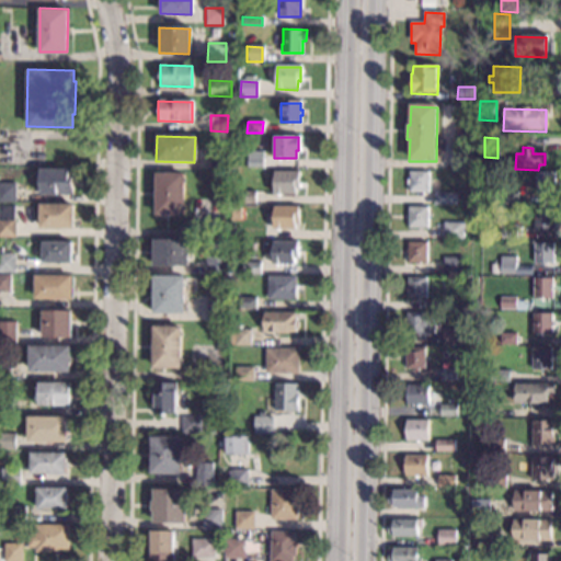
[(262,169),(247,169),(247,152),(263,152),(262,169)]
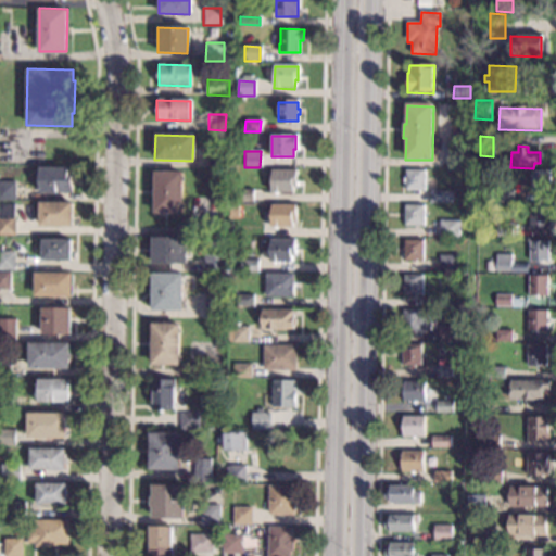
[(70,193),(39,192),(40,167),(71,168),(70,193)]
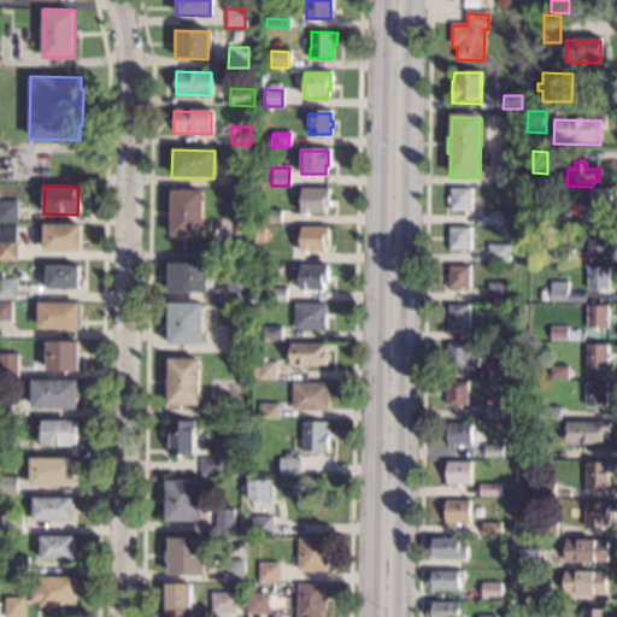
[(328,206),(325,206),(325,213),(301,213),(301,191),(329,191),(328,206)]
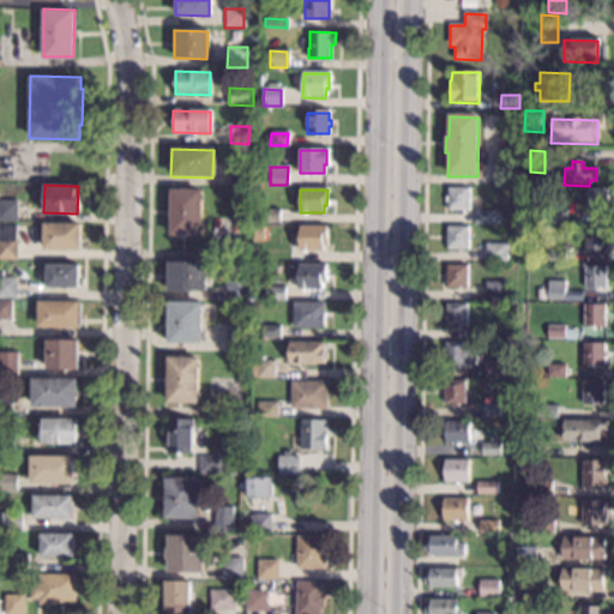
[(468,211),(463,211),(463,216),(457,216),(457,211),(449,211),(449,203),(445,203),(446,198),(449,198),(449,190),(468,190),(468,211)]
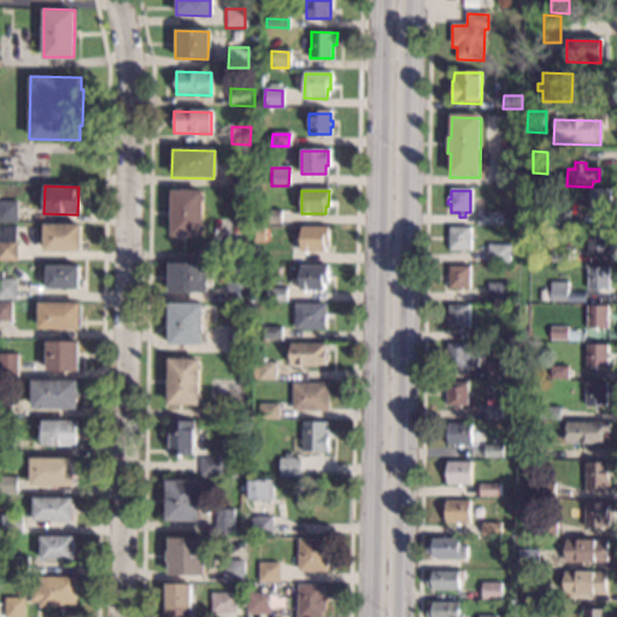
[(609,213),(588,213),(588,191),(610,192),(609,213)]
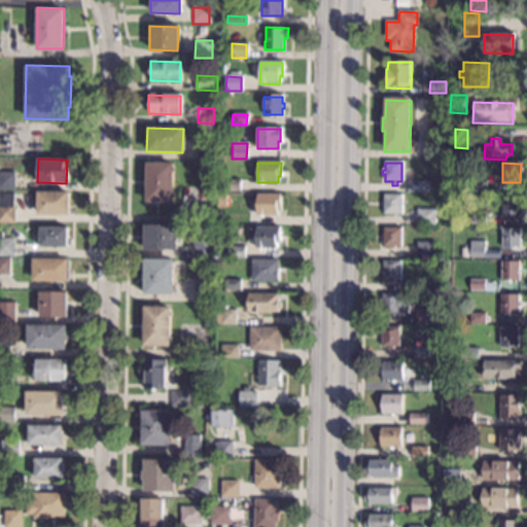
[(172,202),(145,202),(146,164),(173,164),(172,202)]
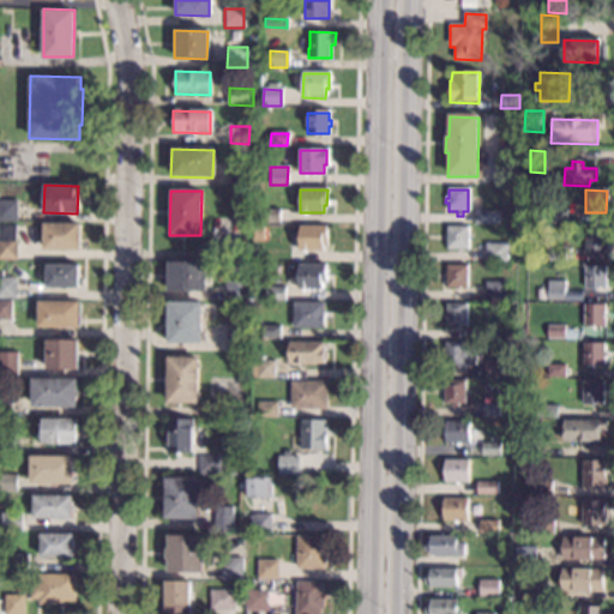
[(0,200),(18,202),(17,221),(0,220),(0,200)]
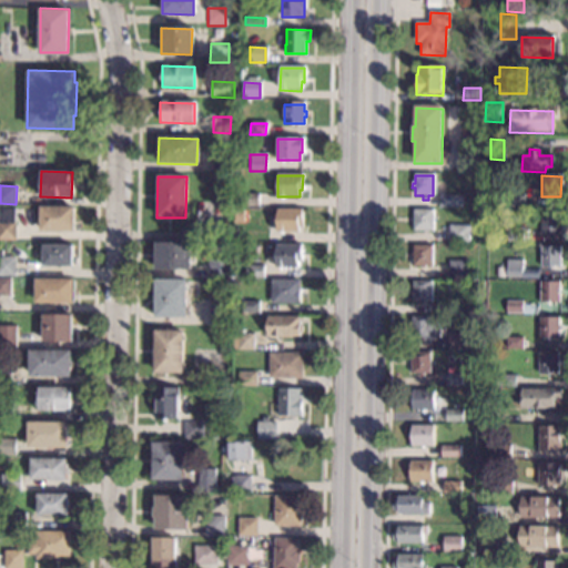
[(259,208),(241,208),(241,194),(259,194),(259,208)]
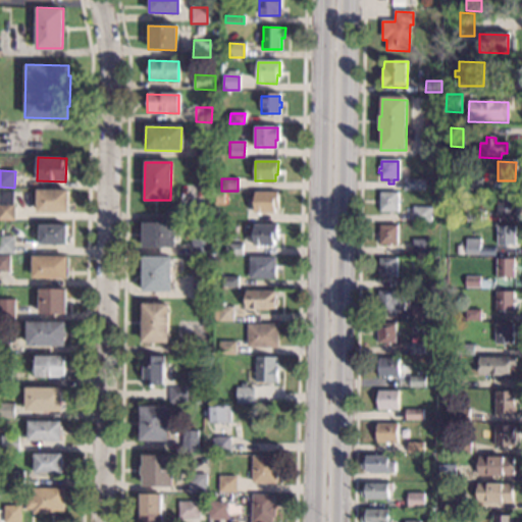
[(481,192),(467,192),(468,180),(482,180),(481,192)]
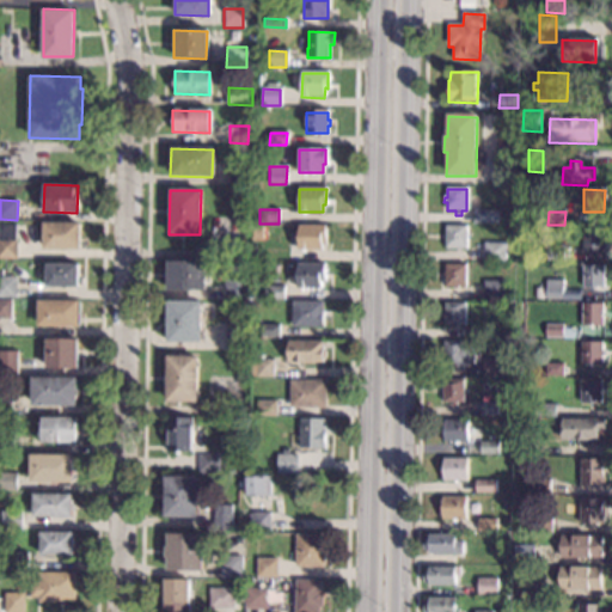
[(497,224),(475,224),(475,213),(499,213),(497,224)]
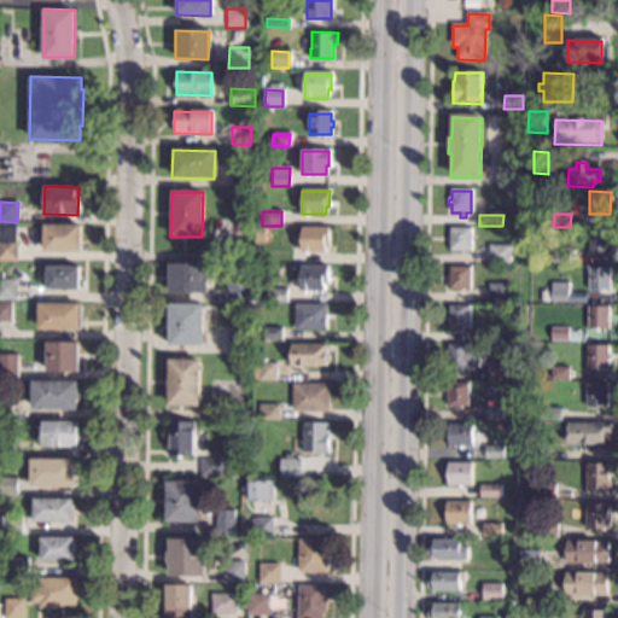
[(80,252),(45,251),(45,225),(80,226),(80,252)]
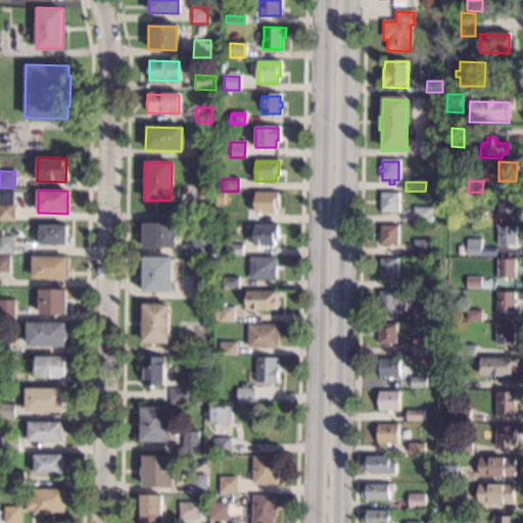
[(14,221),(0,221),(0,191),(13,191),(14,221)]
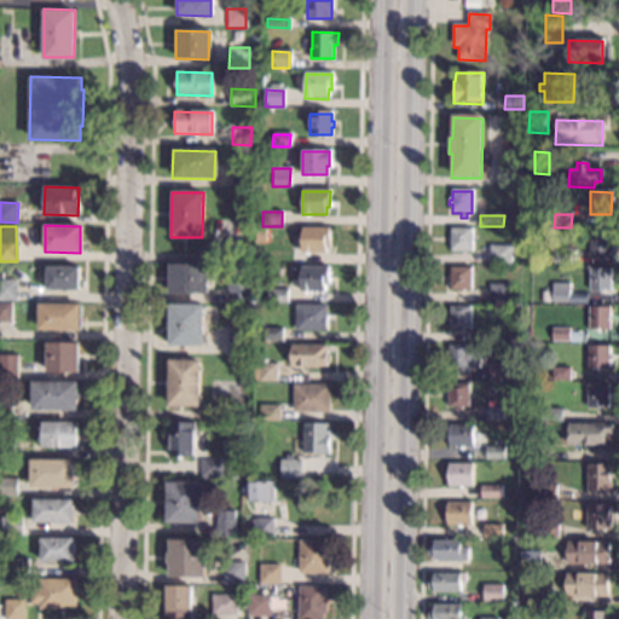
[(265,243),(254,243),(254,229),(266,229),(265,243)]
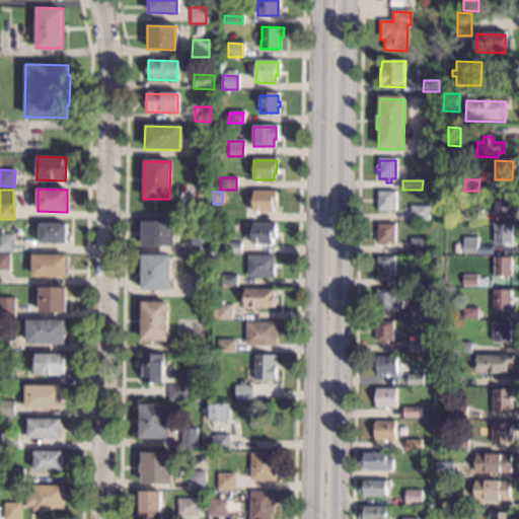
[(275,208),(273,208),(272,213),(252,212),(253,192),(275,192),(275,208)]
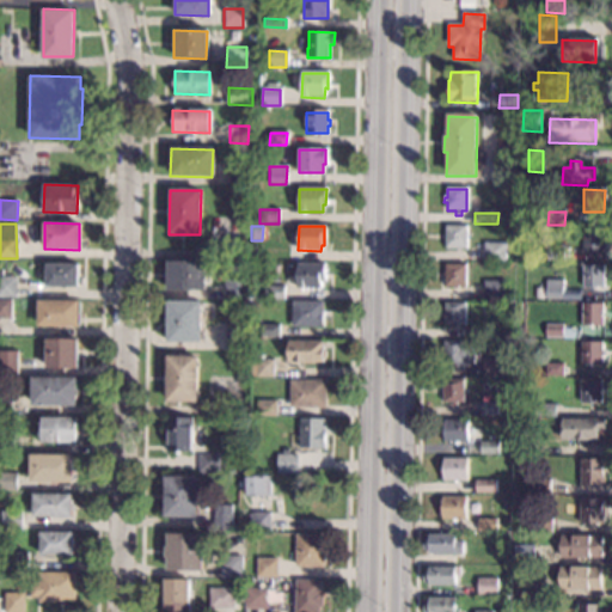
[(465,250),(446,249),(446,227),(466,227),(465,250)]
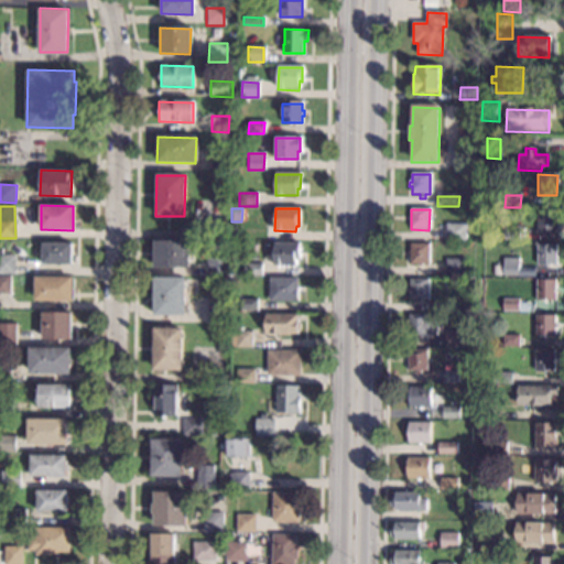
[(555,231),(537,230),(538,209),(556,210),(555,231)]
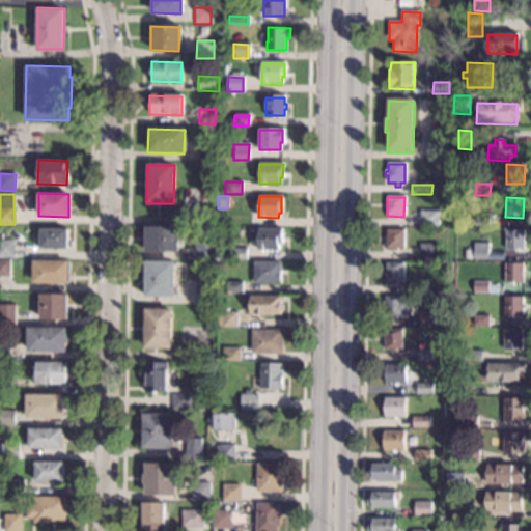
[(438,227),(421,226),(421,213),(438,214),(438,227)]
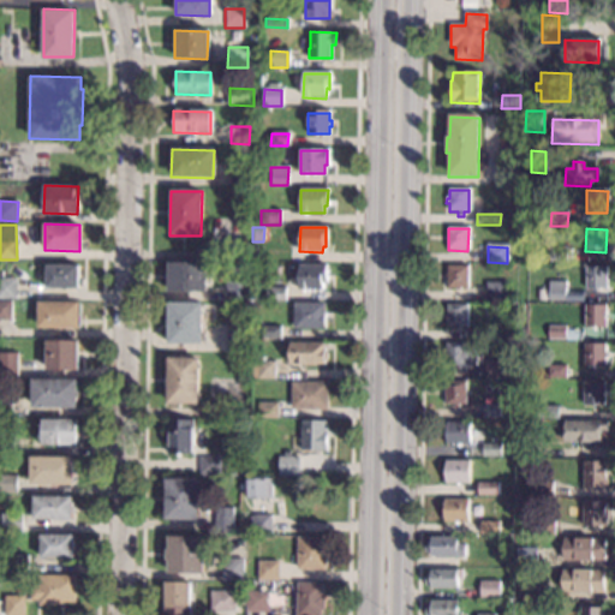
[(557,252),(568,254),(567,263),(549,263),(550,248),(557,248),(557,252)]
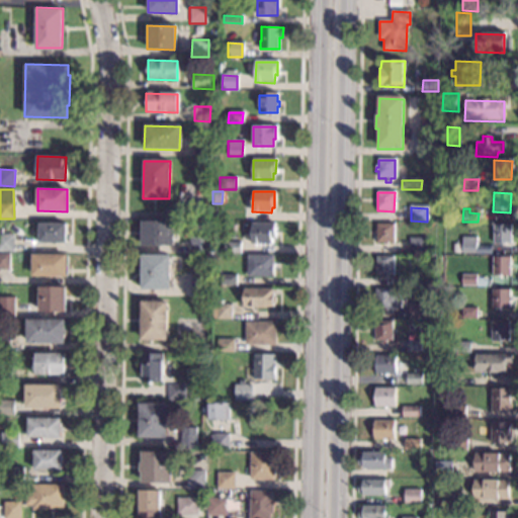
[(174,246),(142,245),(143,222),(174,223),(174,246)]
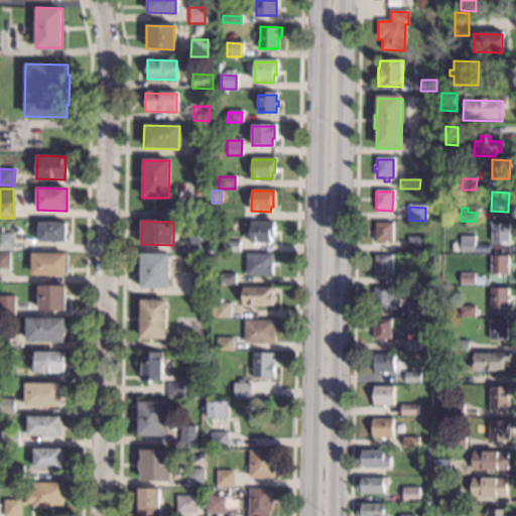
[(66,242),(39,241),(40,222),(66,223),(66,242)]
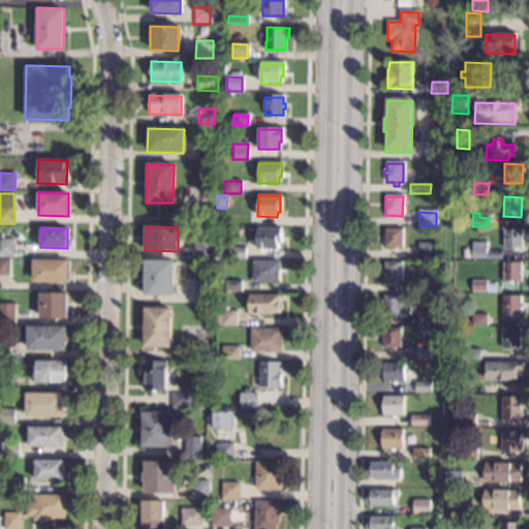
[(279,243),(277,243),(277,249),(256,248),(256,228),(280,229),(279,243)]
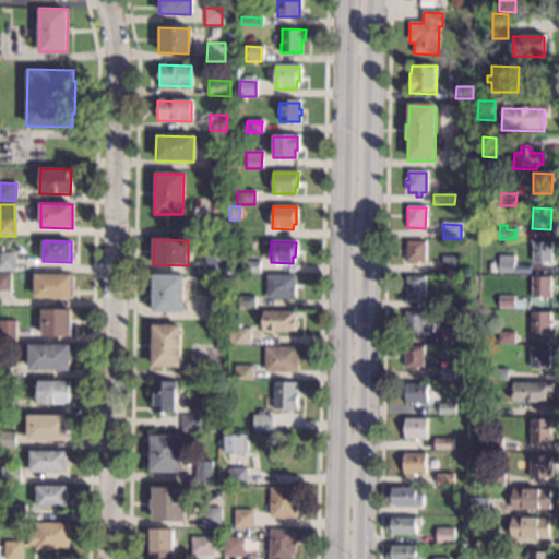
[(425,261),(407,260),(408,241),(425,241),(425,261)]
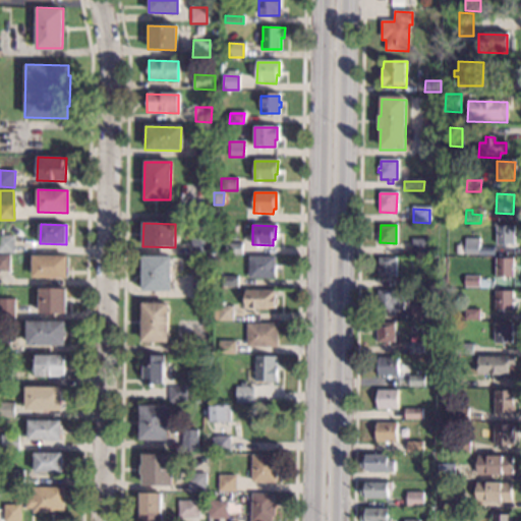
[(514,244),(497,244),(497,226),(499,226),(514,226),(514,244)]
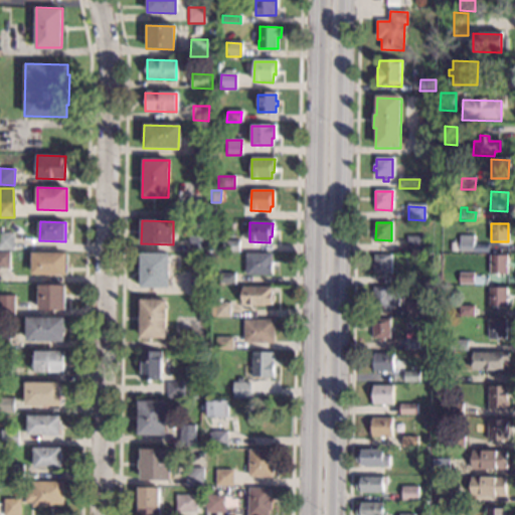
[(13,250),(0,249),(0,233),(14,233),(13,250)]
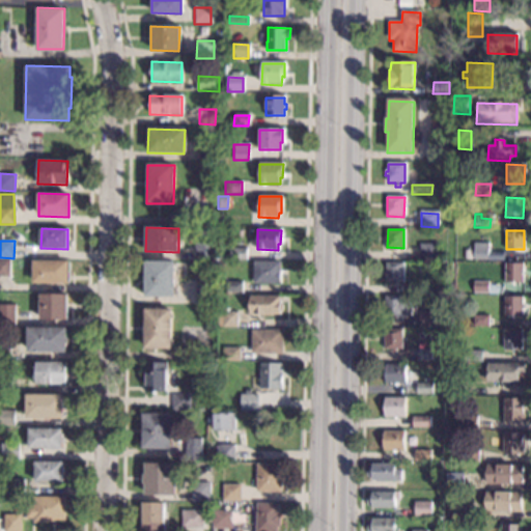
[(488,260),(475,259),(475,243),(488,243),(488,260)]
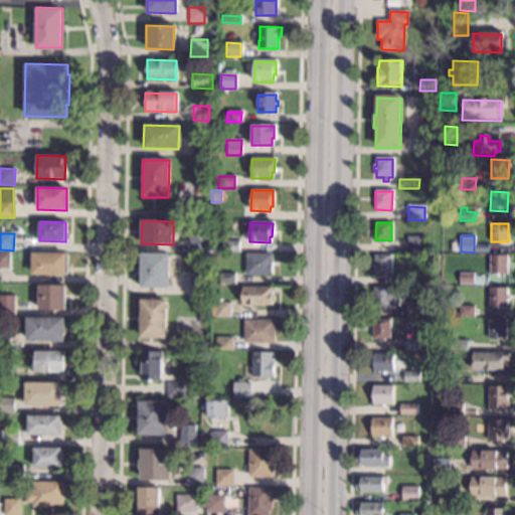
[(423,251),(408,251),(408,236),(423,236),(423,251)]
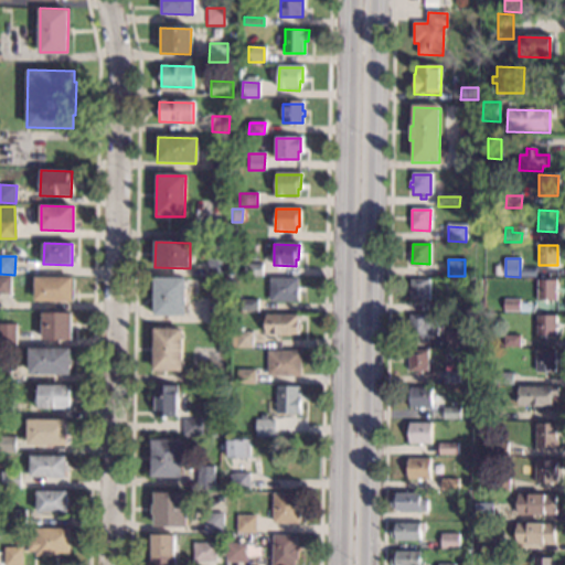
[(226,276),(208,276),(208,260),(226,262),(226,276)]
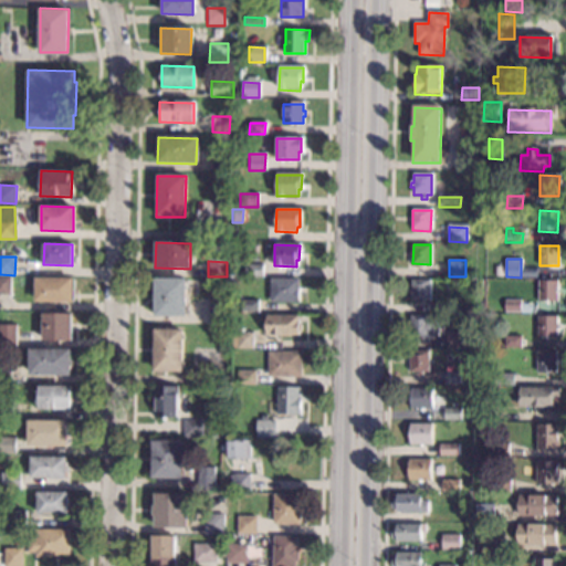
[(262,276),(245,276),(245,266),(262,266),(262,276)]
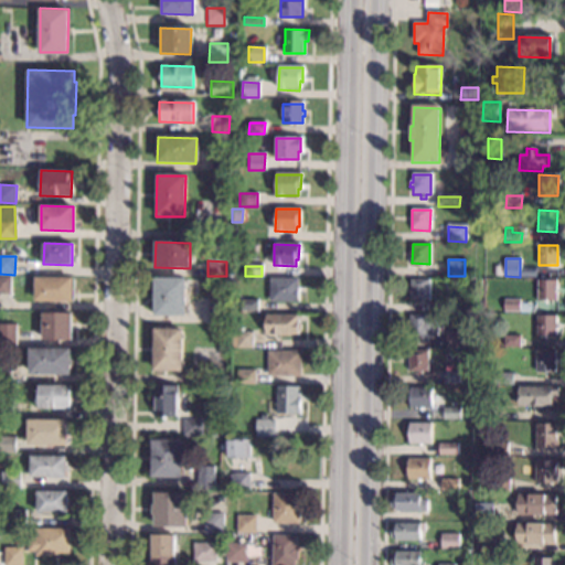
[(9,294),(0,292),(0,276),(10,277),(9,294)]
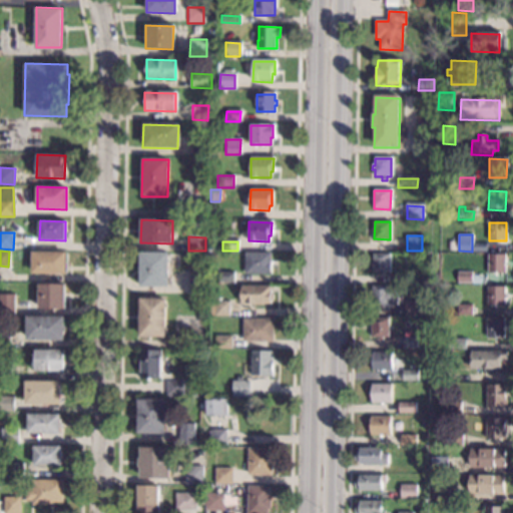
[(65,275),(32,274),(32,250),(66,251),(65,275)]
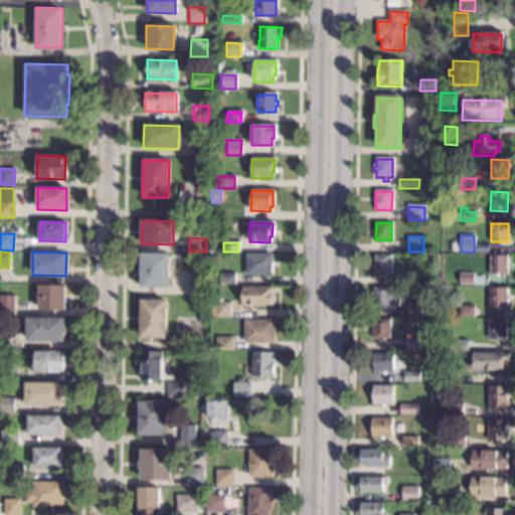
[(391,274),(375,273),(375,253),(392,254),(391,274)]
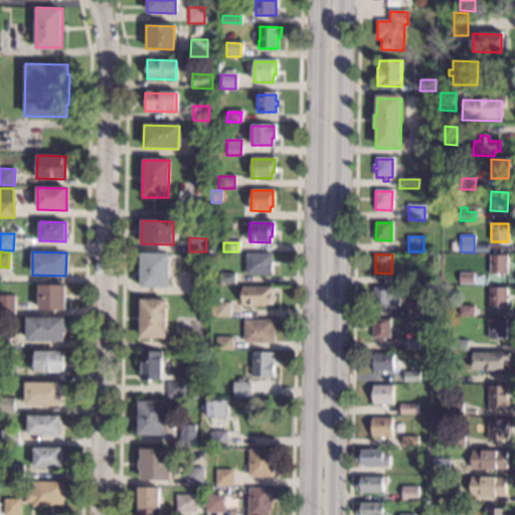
[(168,288),(141,288),(142,254),(169,254),(168,288)]
